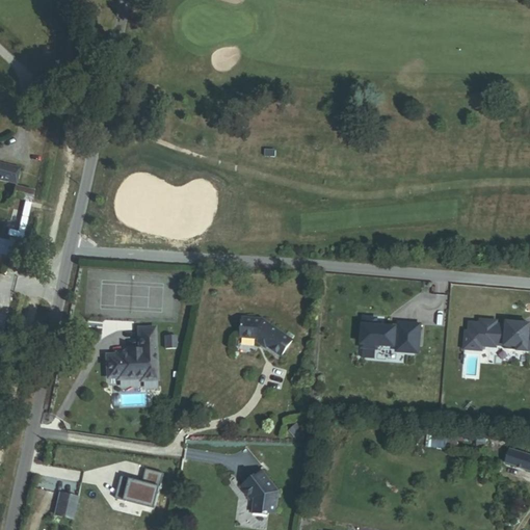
[(18,167),(0,162),(0,180),(14,183),(18,167)]
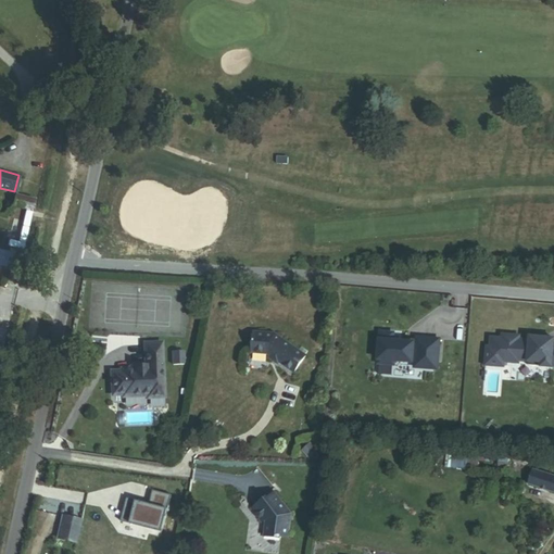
[(36,197),(16,192),(13,204),(24,208),(22,213),(26,214),(28,209),(33,210),(36,197)]
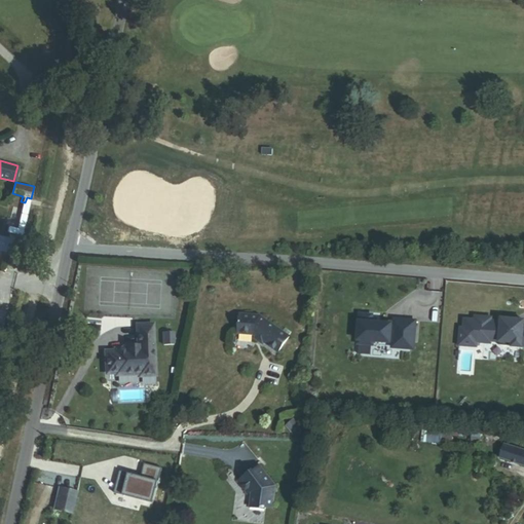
[(0,251),(6,252),(7,248),(10,235),(0,232),(0,251)]
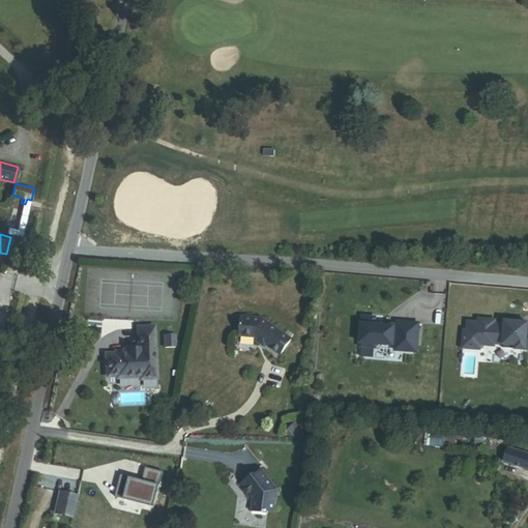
[(7,250),(22,254),(26,238),(11,234),(10,237),(7,250)]
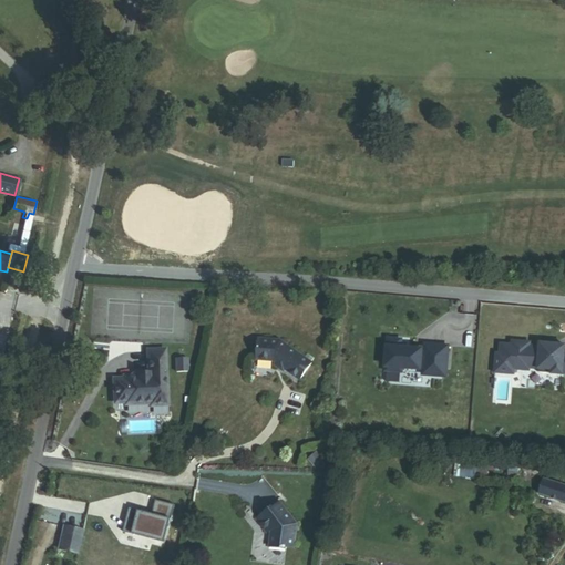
[(0,365),(3,366),(10,335),(0,332),(0,365)]
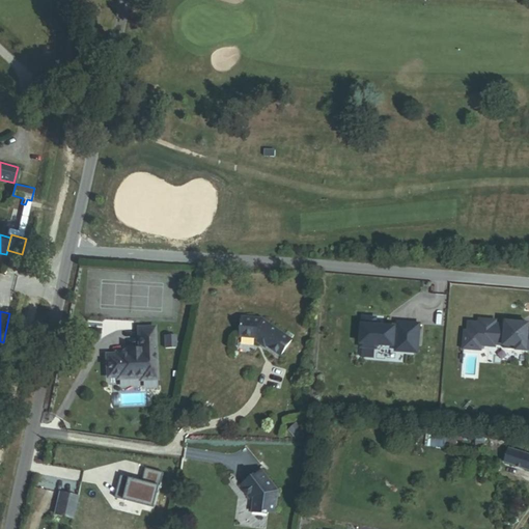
[(260,316),(241,315),(239,335),(254,336),(256,338),(255,339),(263,345),(265,344),(279,354),(289,337),(260,316)]
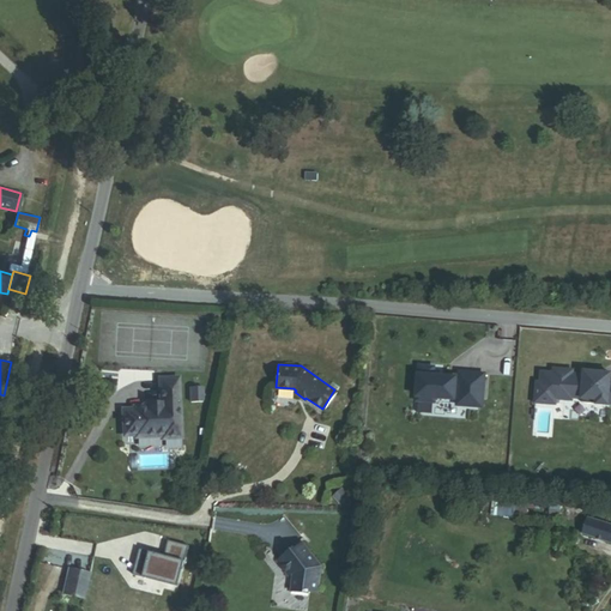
[(439,367),(423,366),(421,399),(439,400),(439,397),(460,398),(460,404),(481,406),(482,393),(487,393),(488,374),(463,371),(463,377),(437,375),(439,367)]
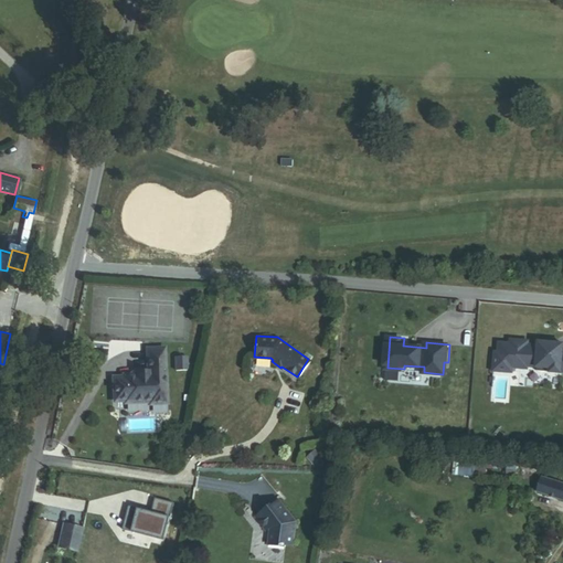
[(529,356),(528,365),(537,367),(537,371),(561,372),(562,372),(562,371),(562,351),(562,352),(562,348),(562,346),(553,346),(553,342),(539,341),(539,344),(528,344),(527,356),(529,356)]
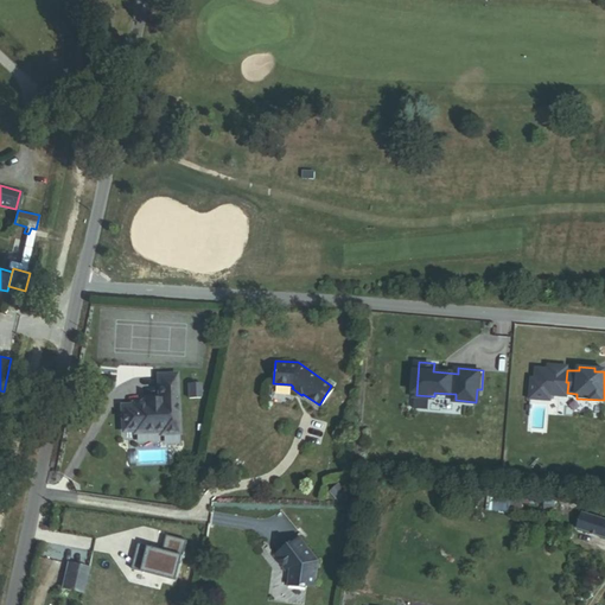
[(174,374),(154,375),(155,394),(155,396),(147,396),(146,395),(139,395),(139,399),(129,399),(129,401),(119,402),(120,431),(131,430),(132,433),(157,432),(158,434),(178,433),(174,374)]
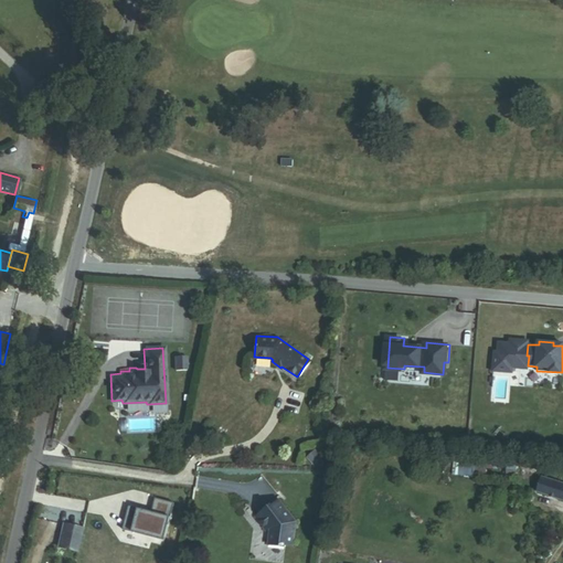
[(484,475),(485,466),(485,461),(455,459),(454,474),(484,475)]
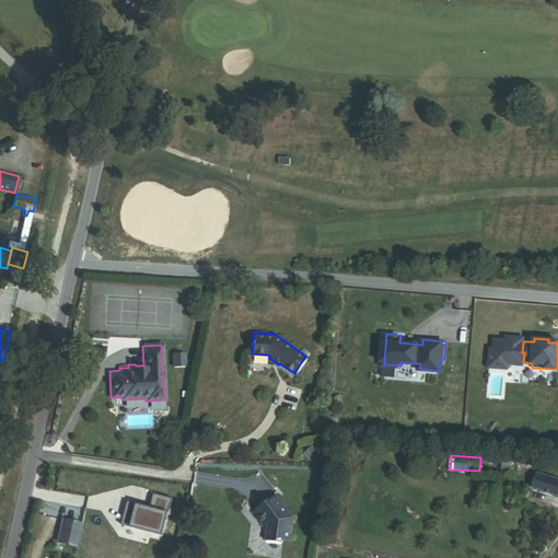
[(557,479),(537,473),(532,487),(557,496),(557,479)]
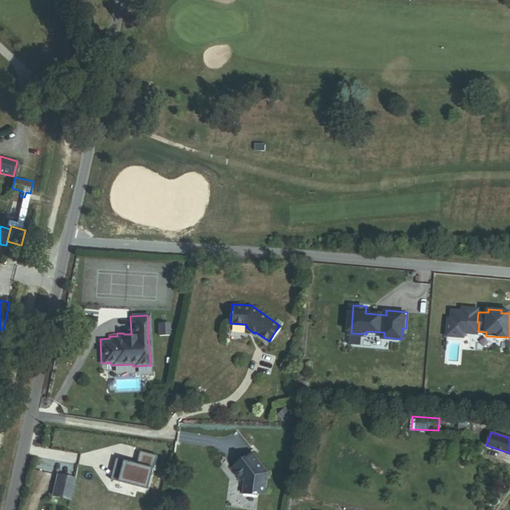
[(131,461),(115,457),(110,478),(147,488),(156,454),(139,450),(135,465),(130,464),(131,461)]
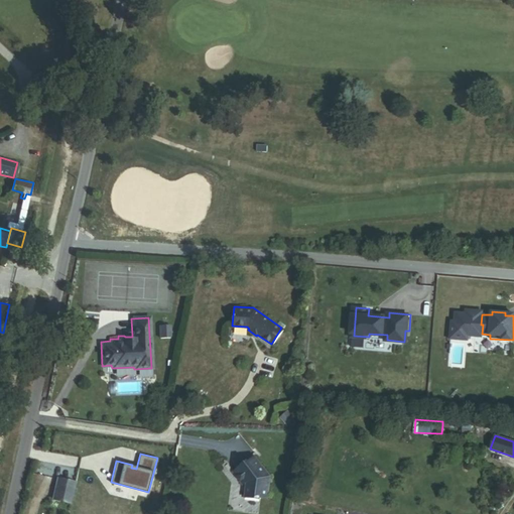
[(268,475),(253,456),(246,461),(245,460),(232,470),(241,483),(245,480),(243,496),(258,498),(258,496),(265,497),(268,475)]
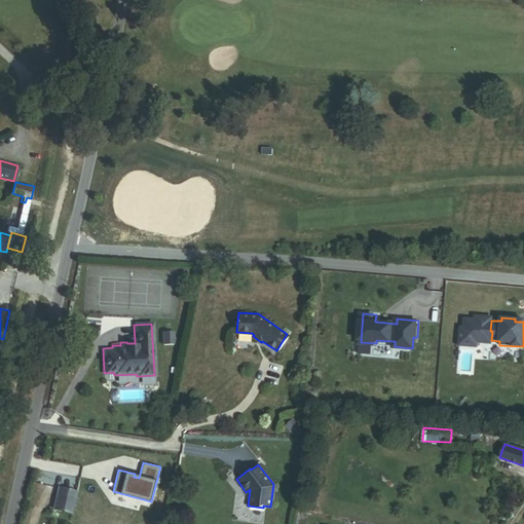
[(78,491),(60,487),(54,509),(73,513),(78,491)]
